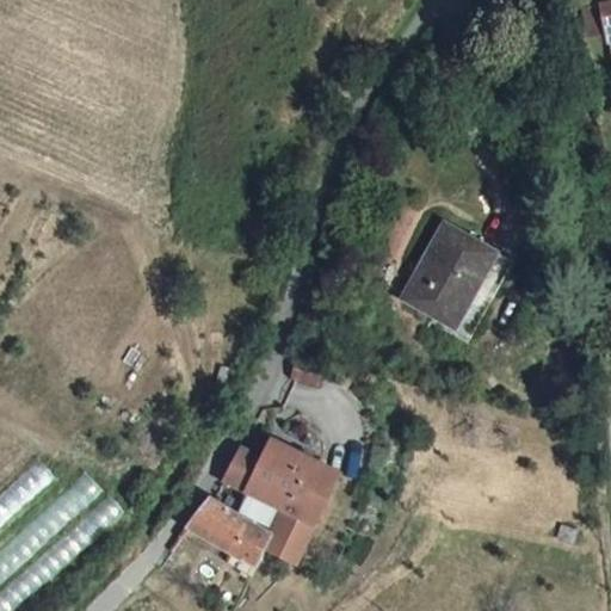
[(464,327),(508,253),(455,224),(409,298),(464,327)]
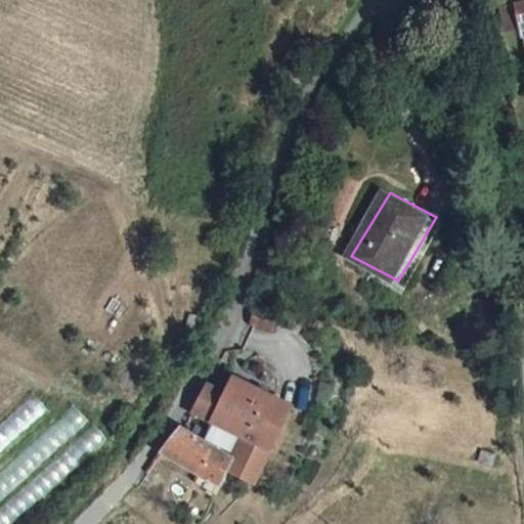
[(412,288),(447,223),(436,217),(398,280),(412,288)]
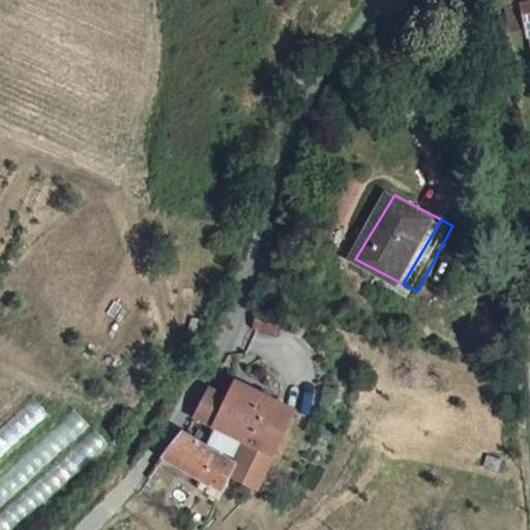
[(278,336),(282,318),(256,314),(253,331),(278,336)]
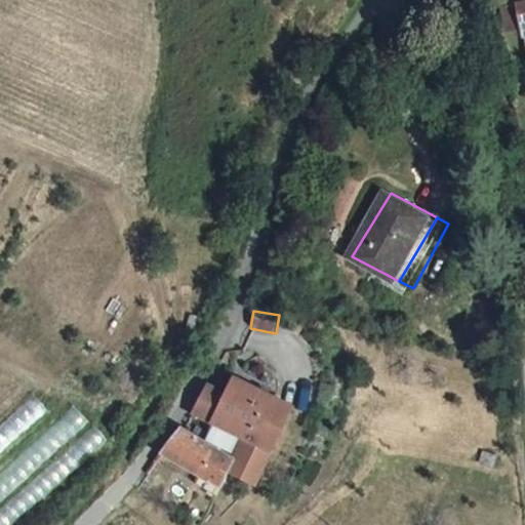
[(204,378),(190,408),(236,434),(224,455),(235,460),(229,473),(252,484),(271,449),(258,442),(268,422),(257,414),(269,394),(232,373),(223,387),(204,378)]
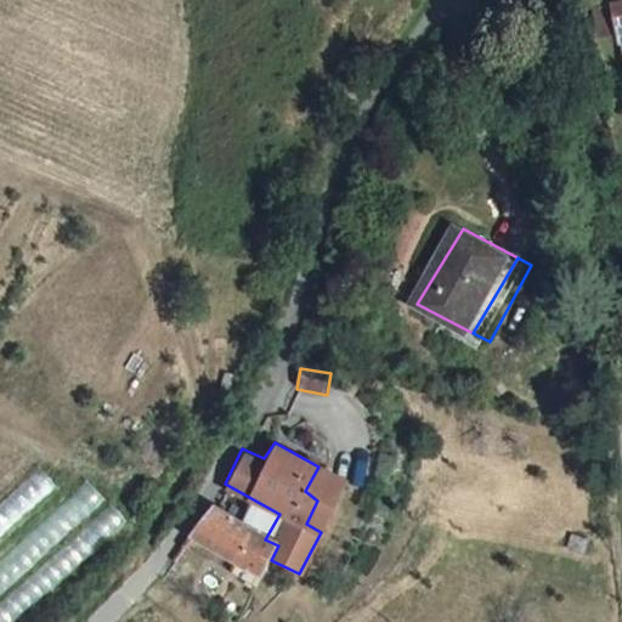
[(348,482),(318,467),(305,491),(317,501),(306,524),(321,532),(348,482)]
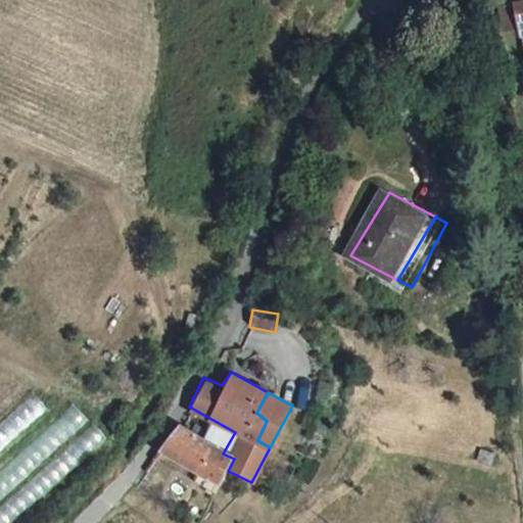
[(0,421),(0,448),(45,409),(31,393),(0,421)]
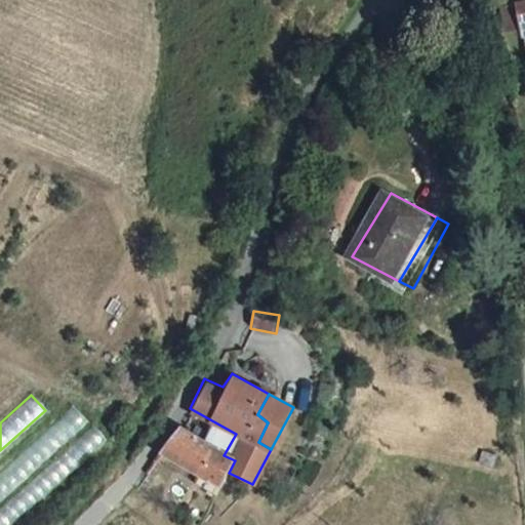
[(0,472),(0,499),(87,421),(74,406),(0,472)]
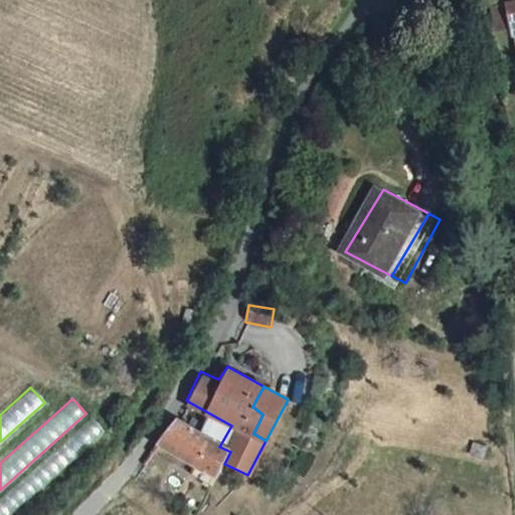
[(0,496),(0,514),(9,514),(106,432),(92,416),(0,496)]
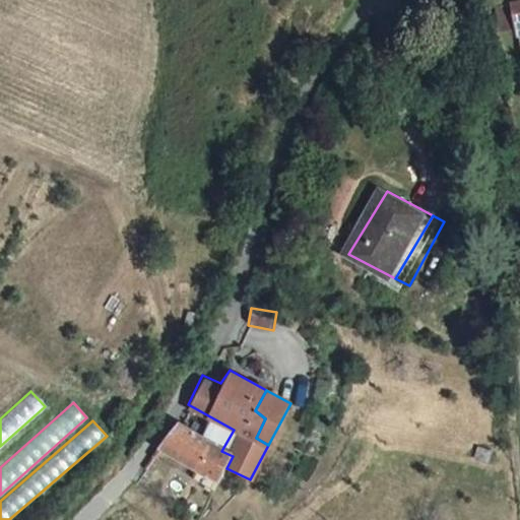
[(173,426),(153,451),(216,484),(226,468),(233,456),(221,451),(173,426)]
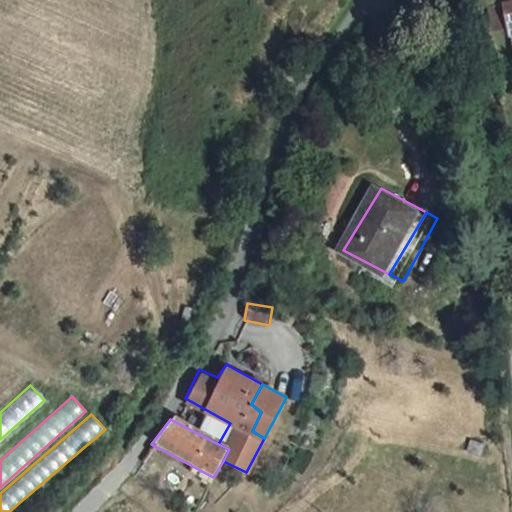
All buildings are outlined.
